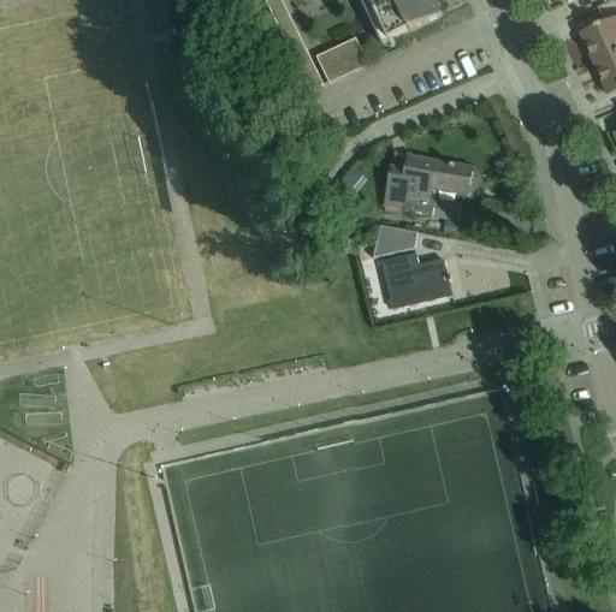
[(265,0),(270,10),(283,4),(282,0),(265,0)]
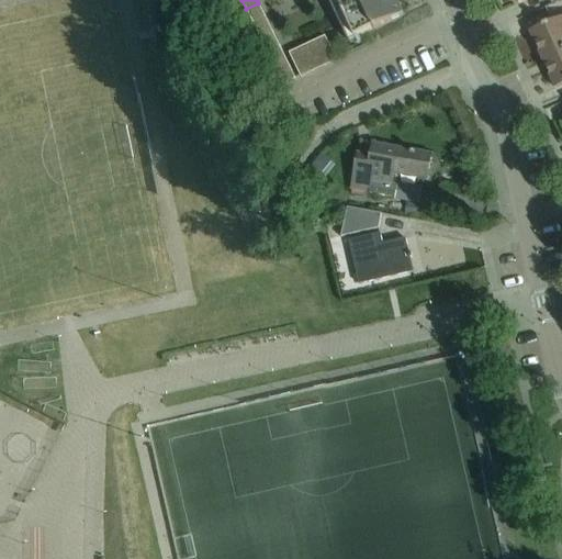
[(328,0),(347,38),(402,12),(395,0),(328,0)]
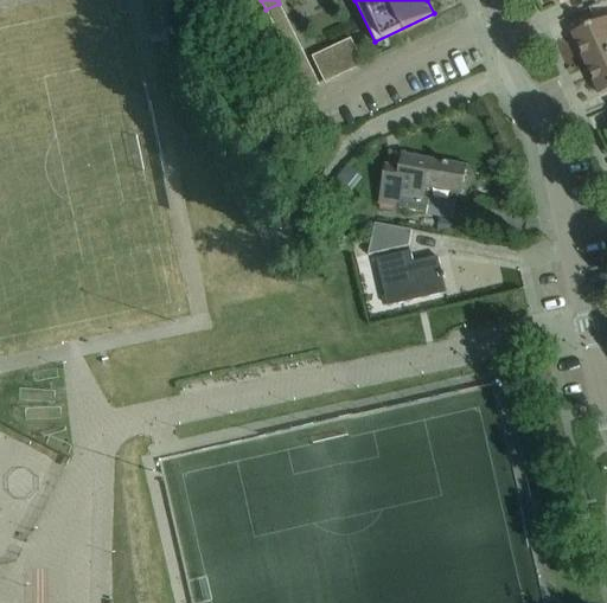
[(299,43),(291,26),(279,4),(266,10),(272,21),(276,31),(286,49),(299,43)]
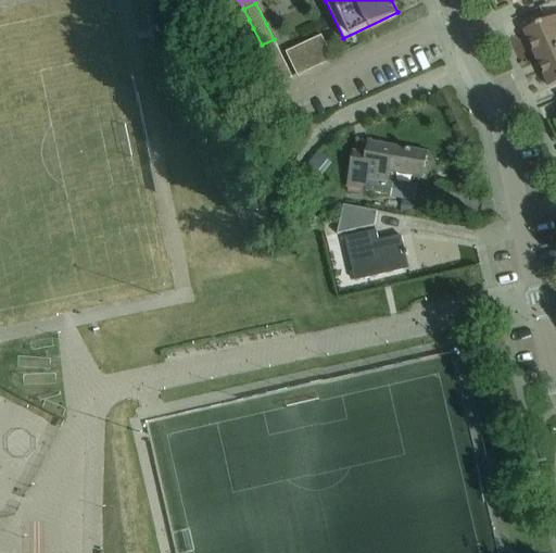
[(536,57),(555,47),(555,13),(523,27),(536,57)]
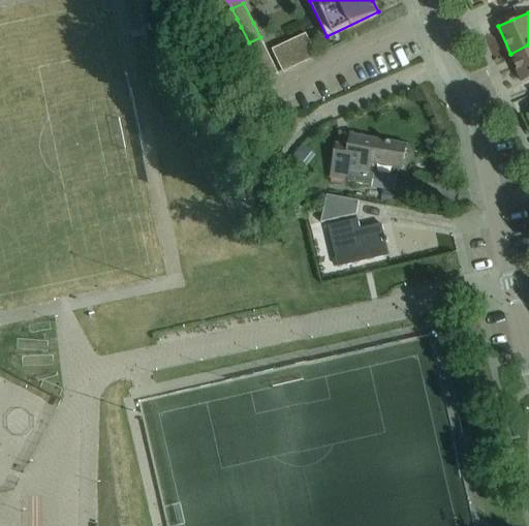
[(316,55),(308,35),(306,31),(294,36),(305,60),(316,55)]
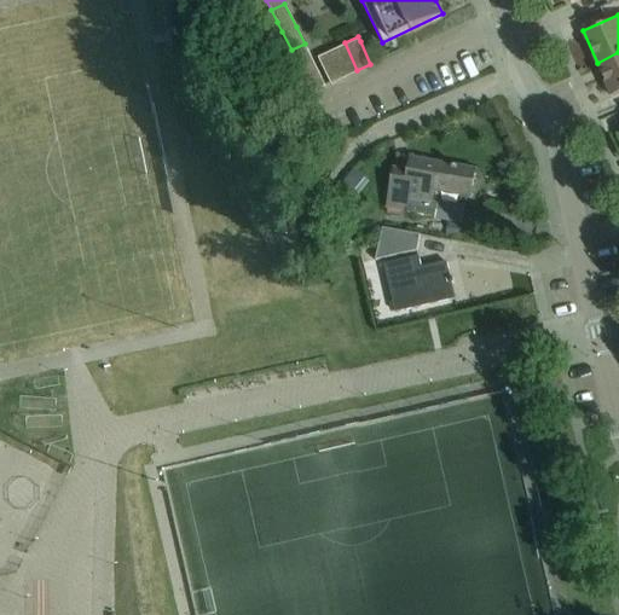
[(345,76),(357,70),(345,42),(331,48),(345,76)]
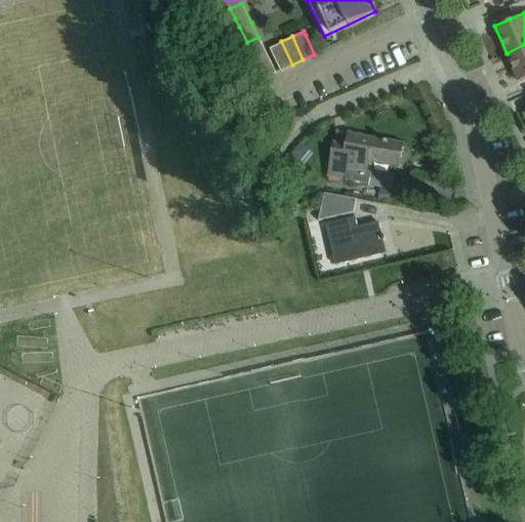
[(276,72),(266,49),(258,37),(247,42),(253,54),(265,77),(276,72)]
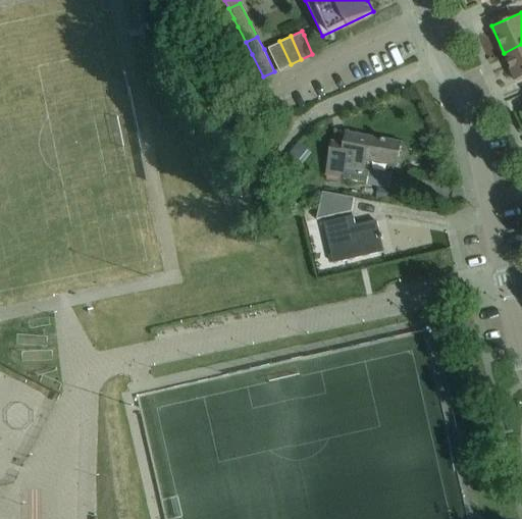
[(278,69),(291,64),(279,41),(268,47),(278,69)]
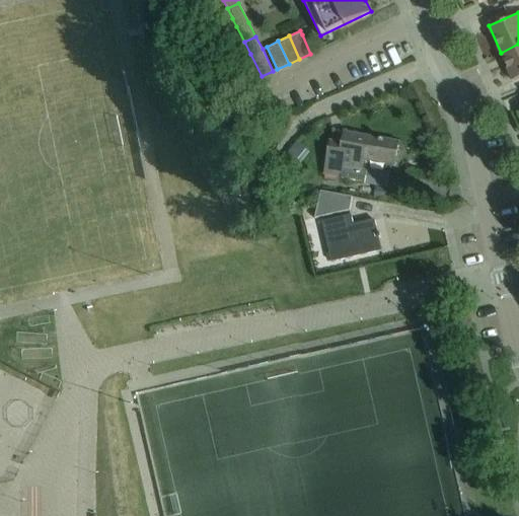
[(518,44),(501,53),(513,79),(518,75),(518,44)]
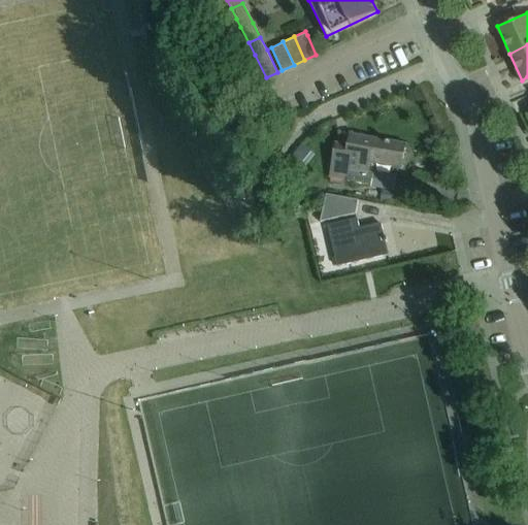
[(366,169),(368,160),(400,166),(405,142),(350,133),(348,143),(336,141),(330,175),(347,178),(370,183),(372,170),(366,169)]
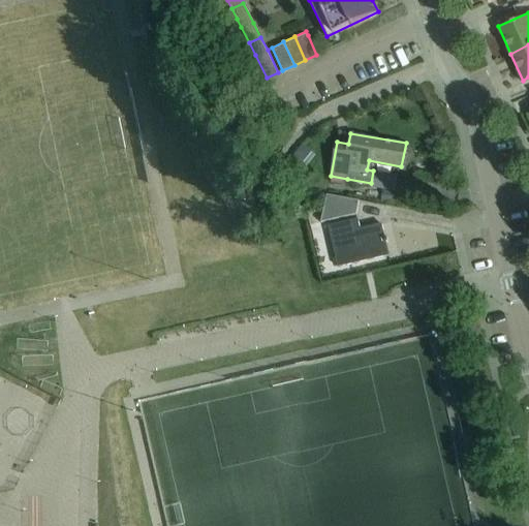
[(358,195),(325,189),(320,216),(354,208),(358,195)]
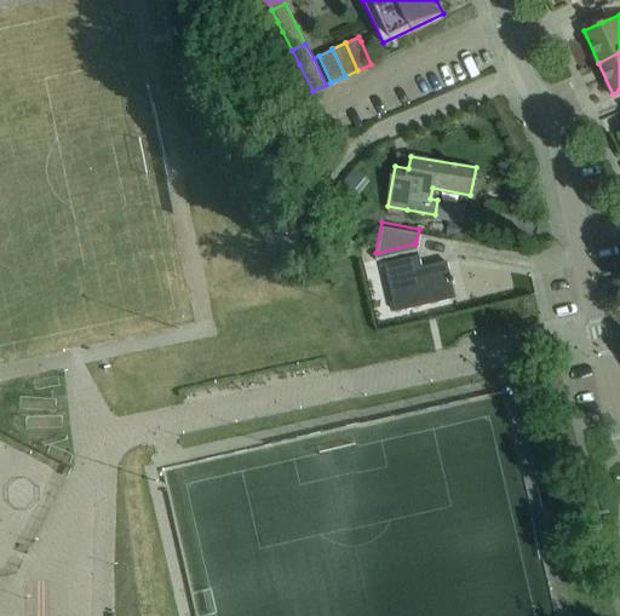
[(418,255),(385,263),(390,283),(396,310),(454,297),(451,281),(453,280),(452,276),(449,277),(446,260),(420,266),(418,255)]
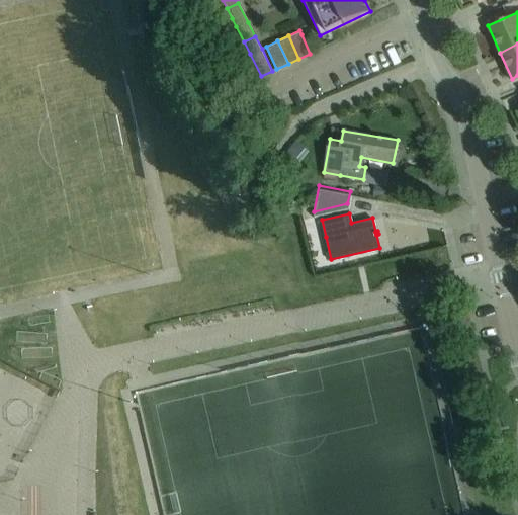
[(323,254),(317,231),(308,234),(311,243),(306,244),(310,257),(323,254)]
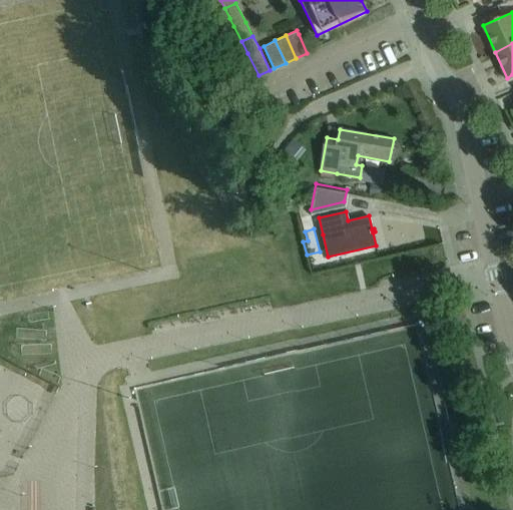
All buildings are outlined.
